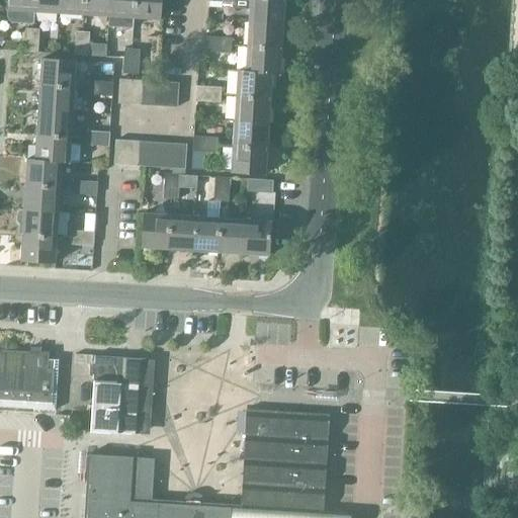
[(33,24),(33,12),(34,0),(8,0),(7,17),(12,23),(33,24)]
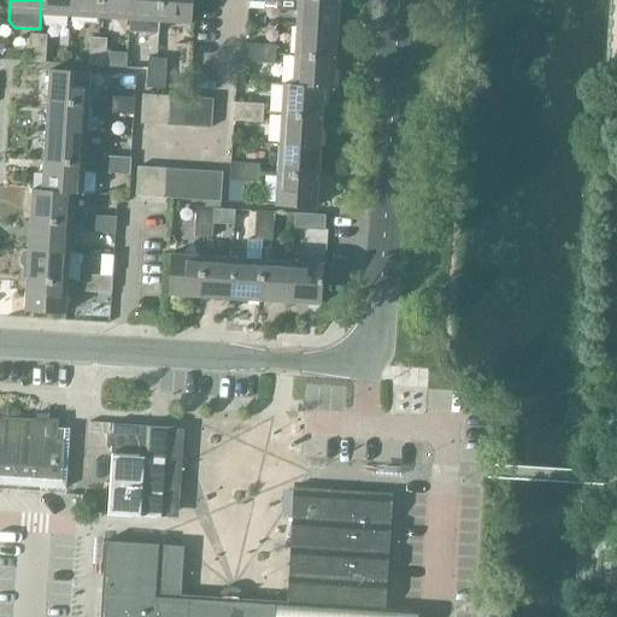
[(41,0),(40,15),(70,16),(70,0),(41,0)]
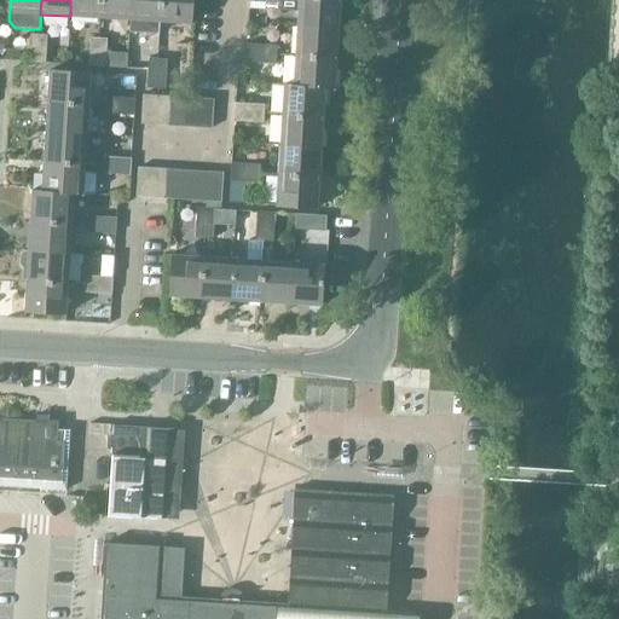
[(70,0),(70,16),(100,18),(100,0),(70,0)]
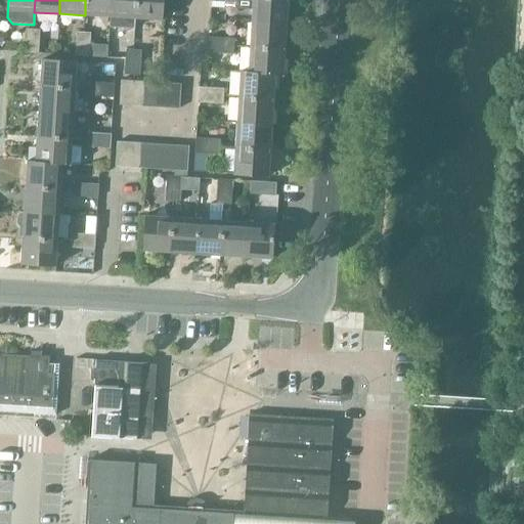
[(85,0),(85,15),(111,17),(111,0),(85,0)]
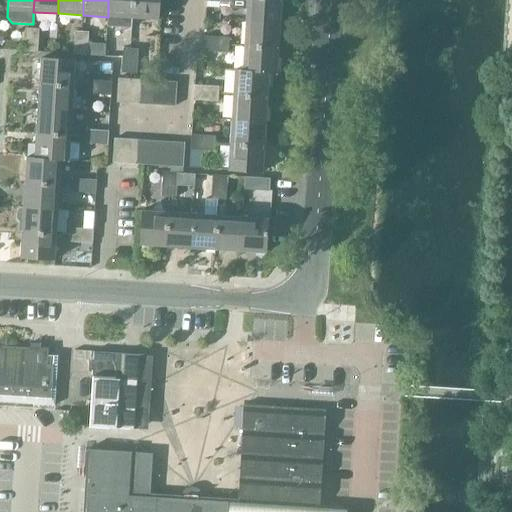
[(108,0),(108,17),(107,26),(132,28),(132,18),(133,0),(108,0)]
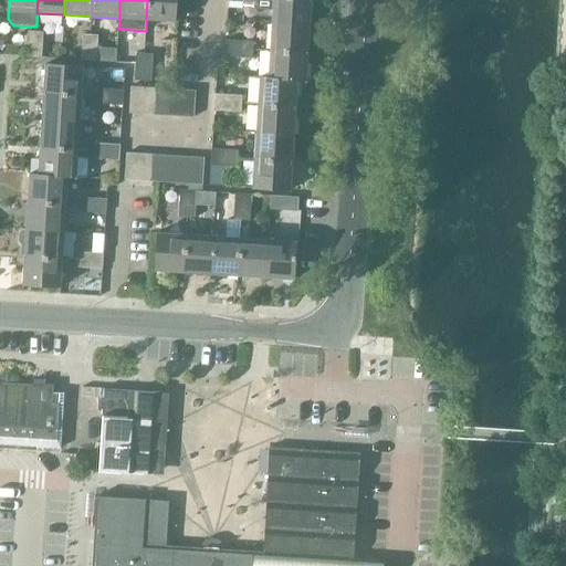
[(176,0),(147,0),(146,20),(175,22),(176,0)]
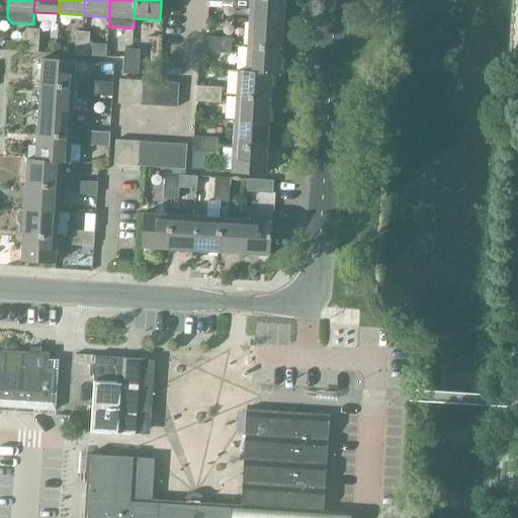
[(250,0),(249,21),(283,23),(284,0),(250,0)]
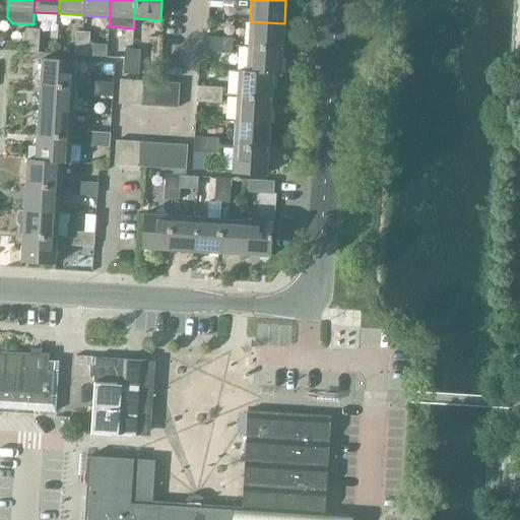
[(250,21),(248,47),(283,49),(284,23),(250,21)]
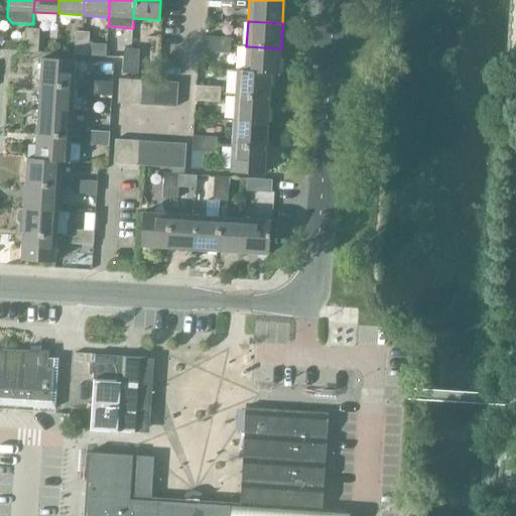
[(25,28),(25,40),(38,41),(39,29),(25,28)]
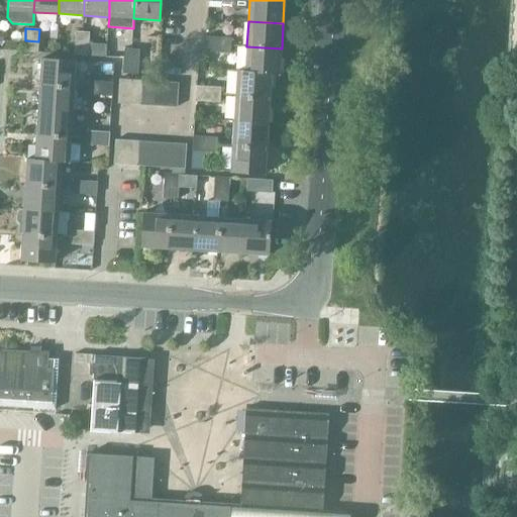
[(76,31),(75,43),(89,44),(90,32),(76,31)]
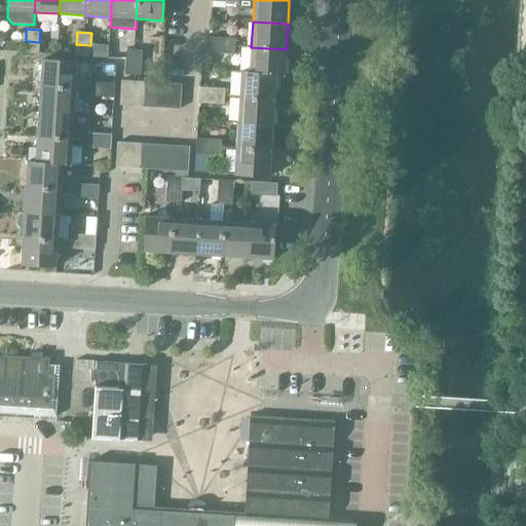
[(210,52),(222,53),(223,38),(211,37),(210,52)]
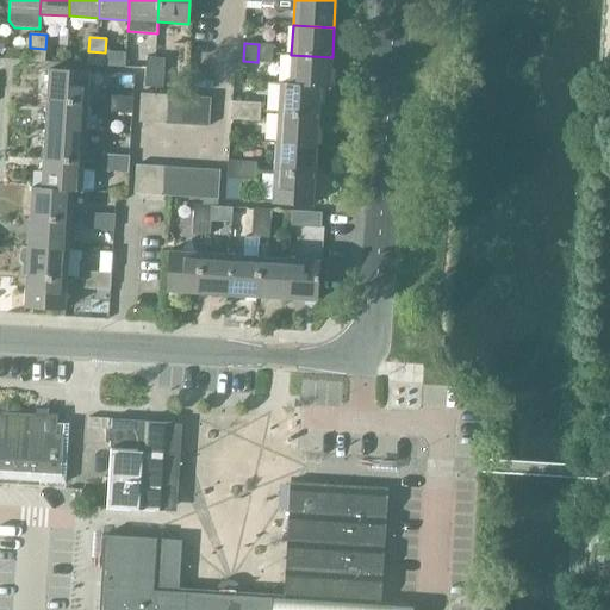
[(259,44),(257,62),(272,62),(273,45),(259,44)]
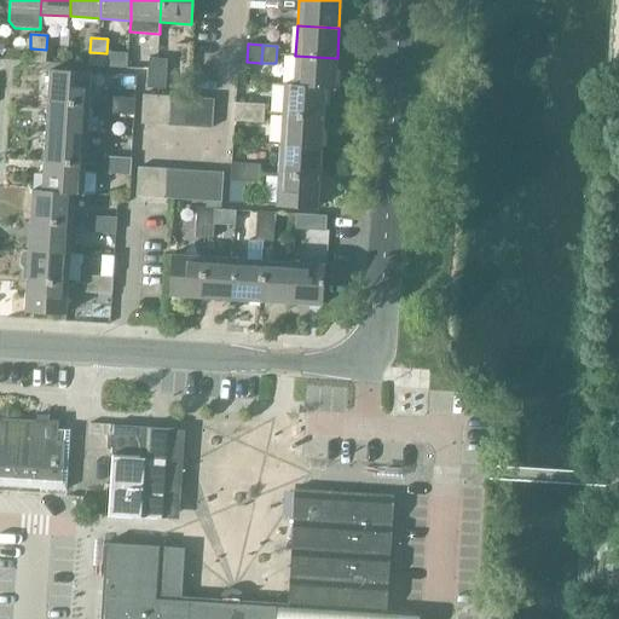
[(46,50),(30,48),(29,62),(46,63),(46,50)]
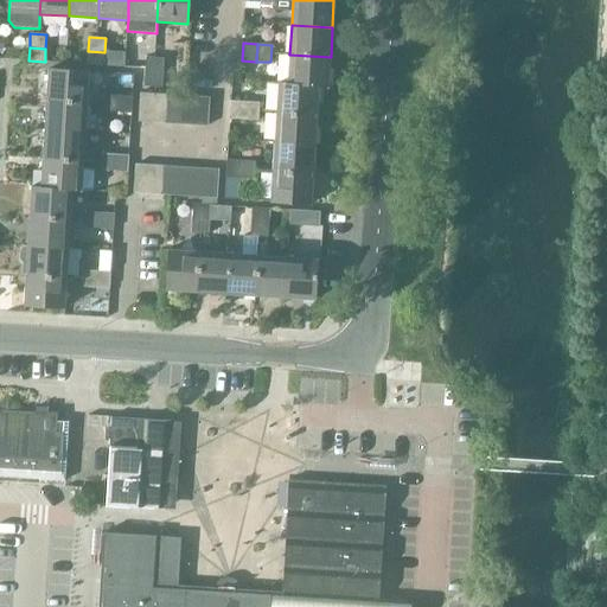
[(104,52),(88,51),(87,65),(103,65),(104,52)]
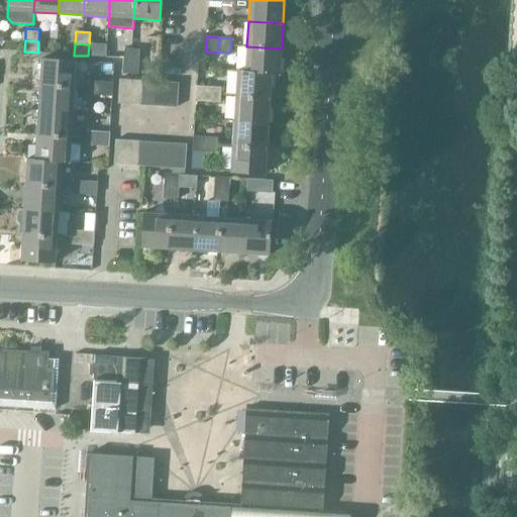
[(246,46),(245,71),(272,72),(272,74),(280,74),(282,48),(246,46)]
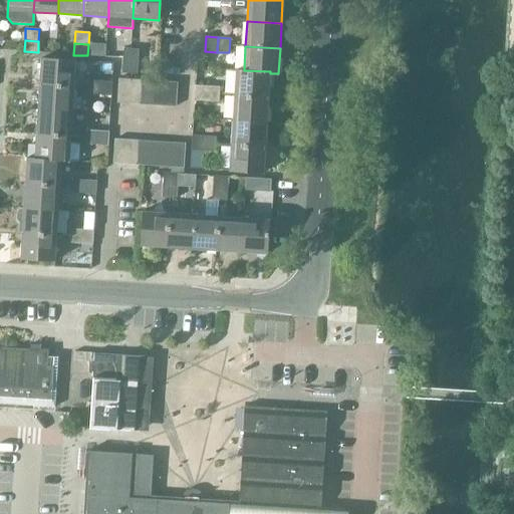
[(123,49),(123,61),(138,62),(139,49),(123,49)]
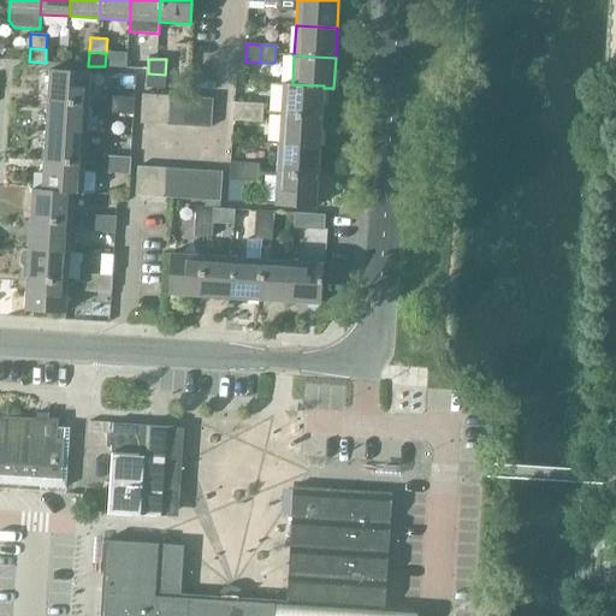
[(49,70),(47,101),(88,104),(90,73),(49,70)]
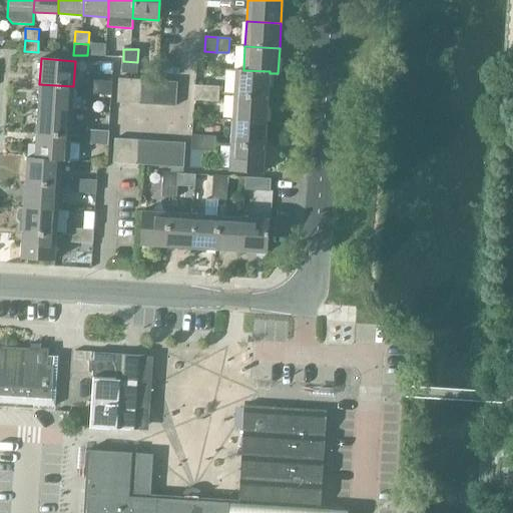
[(137,62),(123,61),(122,73),(137,74),(137,62)]
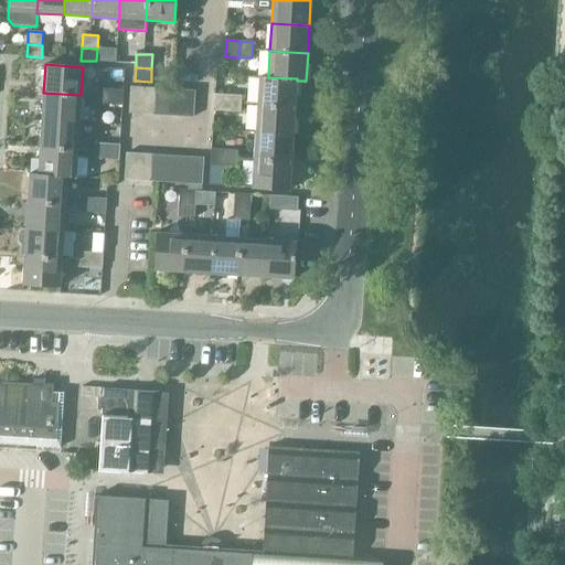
[(259,76),(257,105),(295,107),(297,81),(297,78),(268,77),(259,76)]
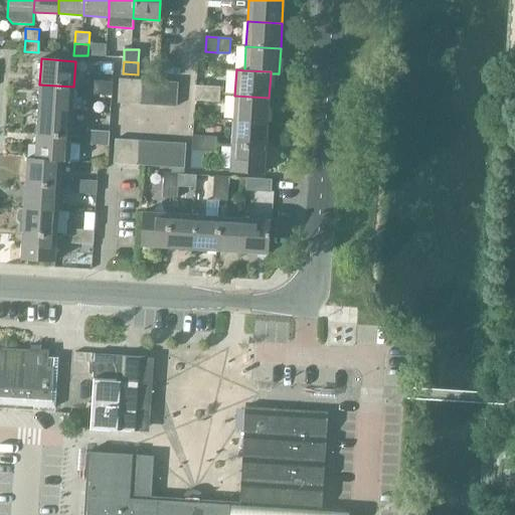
[(118,104),(129,105),(131,79),(119,79),(118,104)]
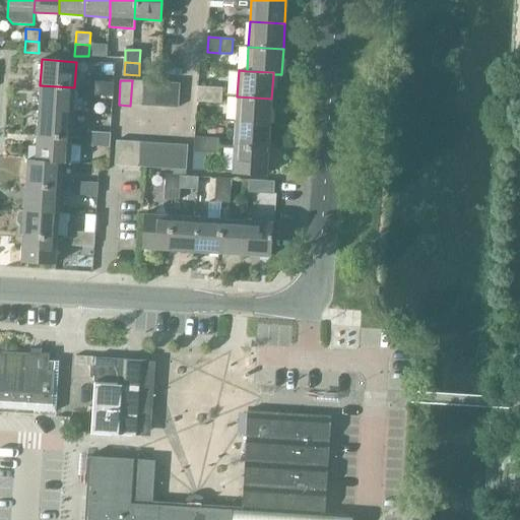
[(130,106),(142,106),(144,81),(132,80),(130,106)]
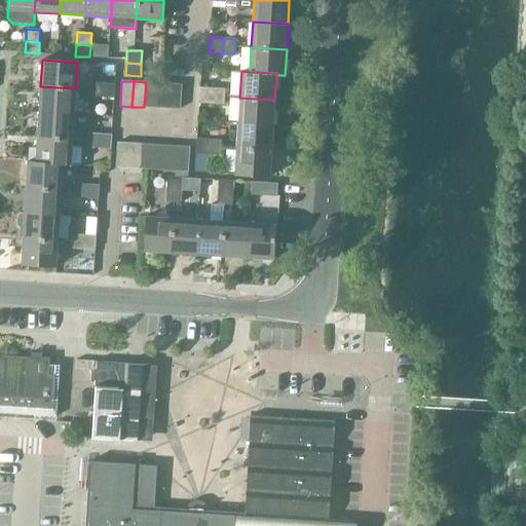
[(90,97),(102,98),(103,83),(91,82),(90,97)]
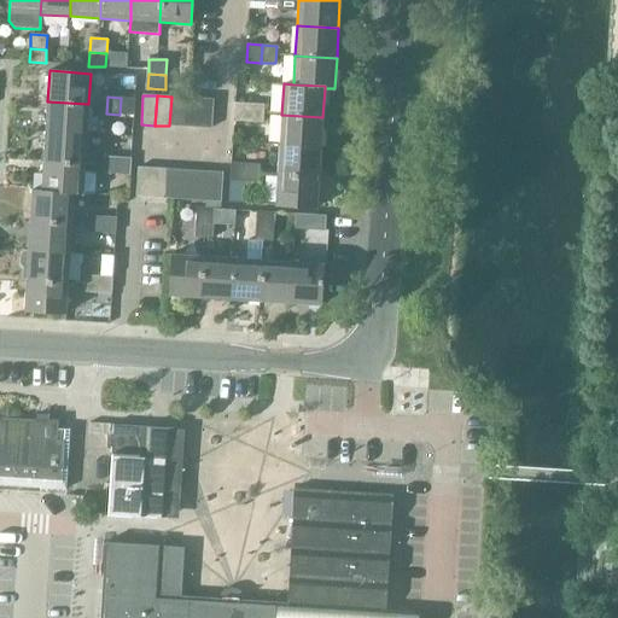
[(169,126),(184,127),(185,98),(172,97),(169,126)]
